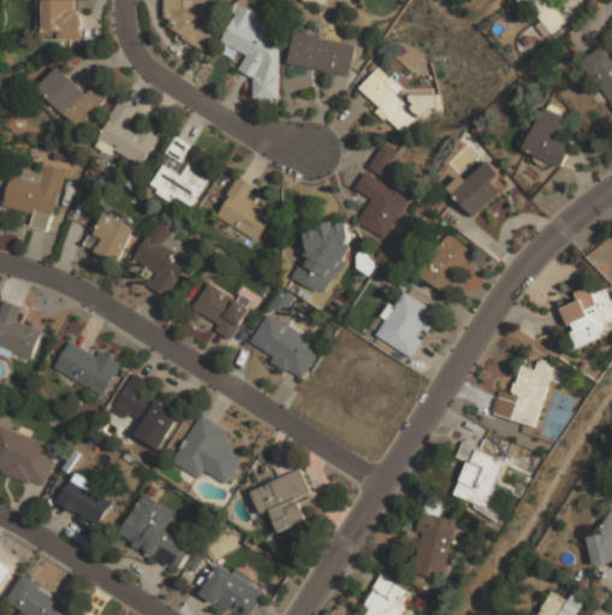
[(78,0),(39,0),(39,40),(78,40),(78,0)]
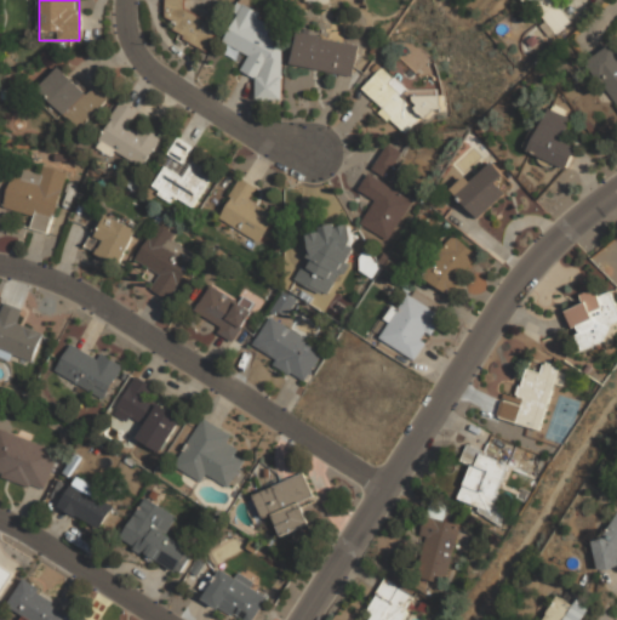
[(165,0),(165,44),(211,45),(211,16),(181,15),(181,0),(165,0)]
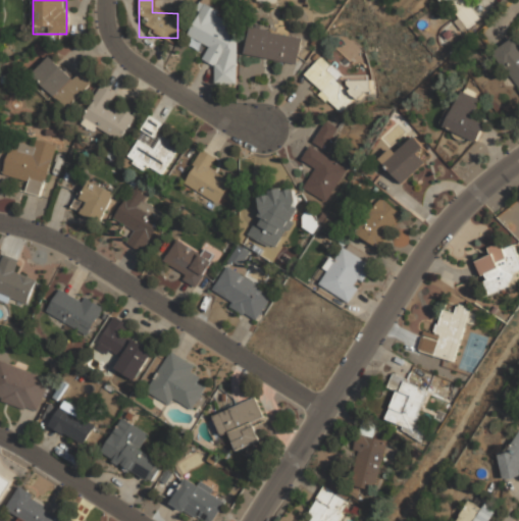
[(481,16),(469,0),(439,0),(462,31),(481,16)]
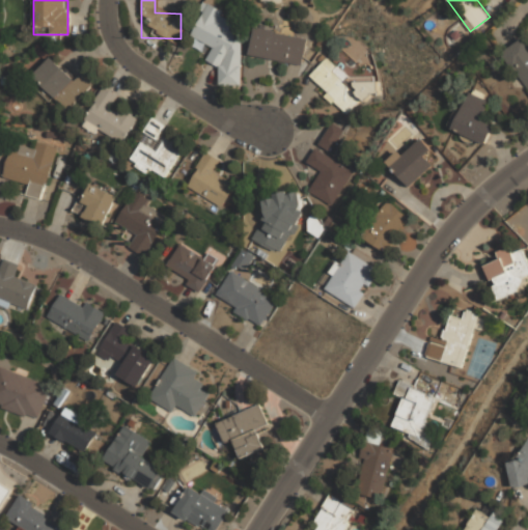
[(220,12),(205,4),(189,37),(212,49),(205,60),(221,68),(238,37),(225,30),(228,24),(217,19),(220,12)]
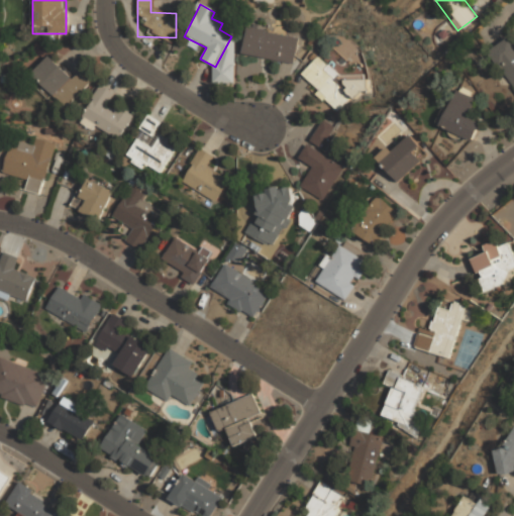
[(292,66),(297,38),(246,29),(241,57),(292,66)]
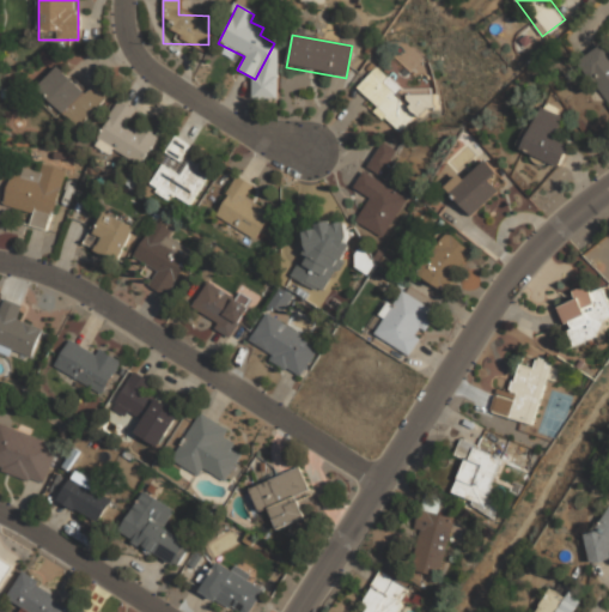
[(577,62),(608,109),(608,54),(602,44),(577,62)]
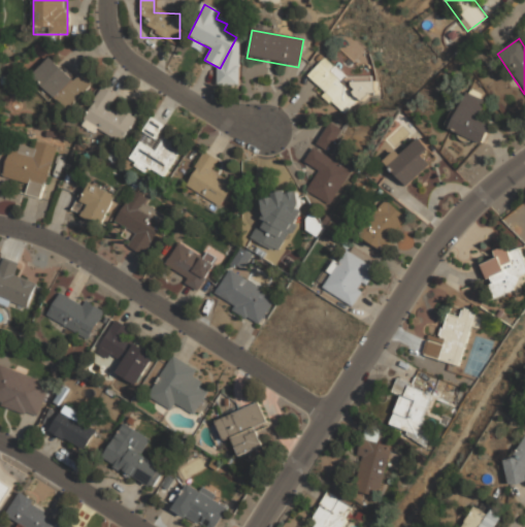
[(343,112),(358,97),(363,101),(370,94),(327,54),(305,77),(343,112)]
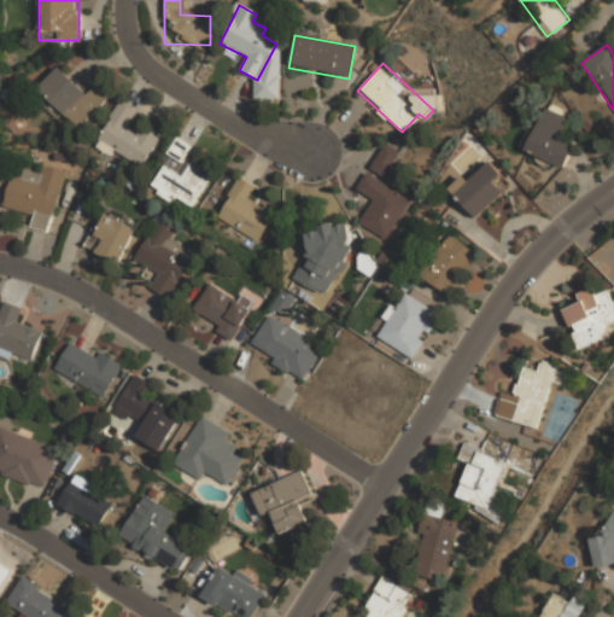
[(77,129),(109,94),(95,82),(85,95),(56,69),(35,91),(77,129)]
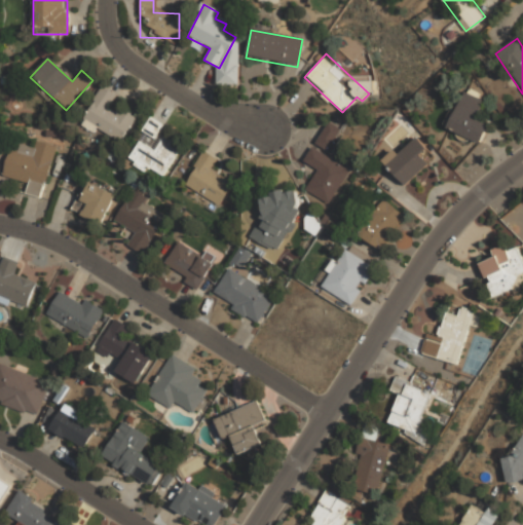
[(109,105),(114,96),(100,87),(80,123),(118,144),(133,118),(109,105)]
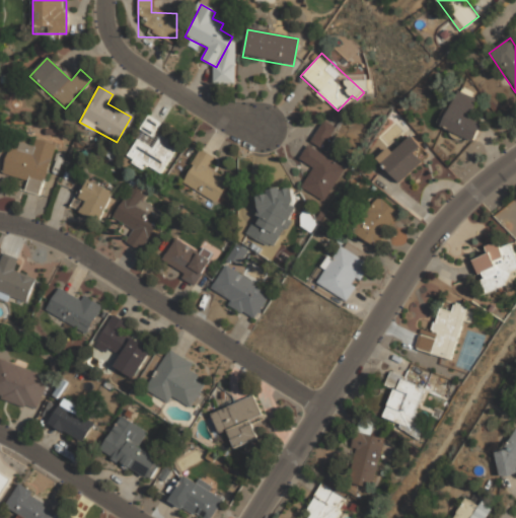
[(475,99),(453,89),(437,127),(472,142),(481,124),(467,118),(475,99)]
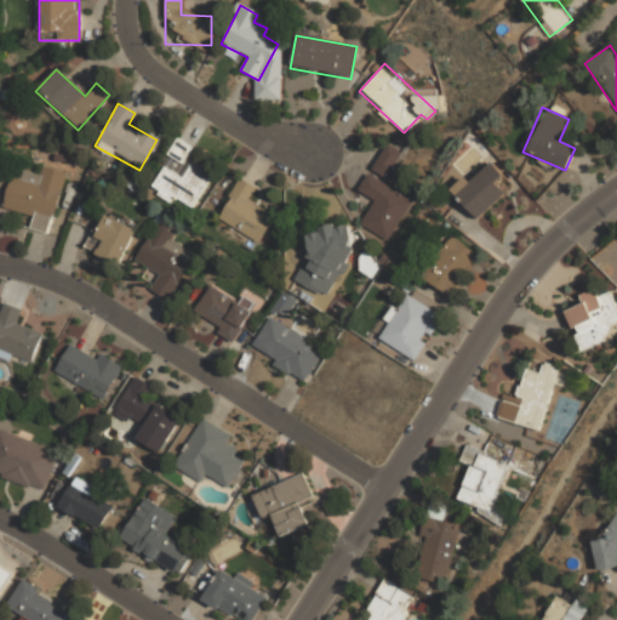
[(215,166),(170,146),(149,192),(194,211),(215,166)]
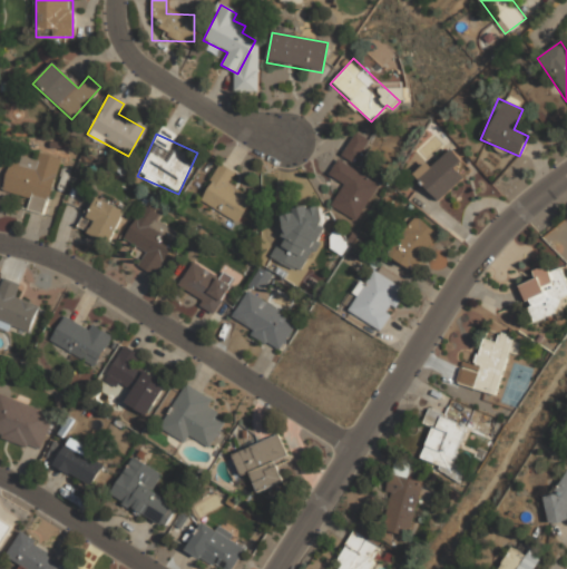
[(342,155),(353,163),(365,144),(354,136),(342,155)]
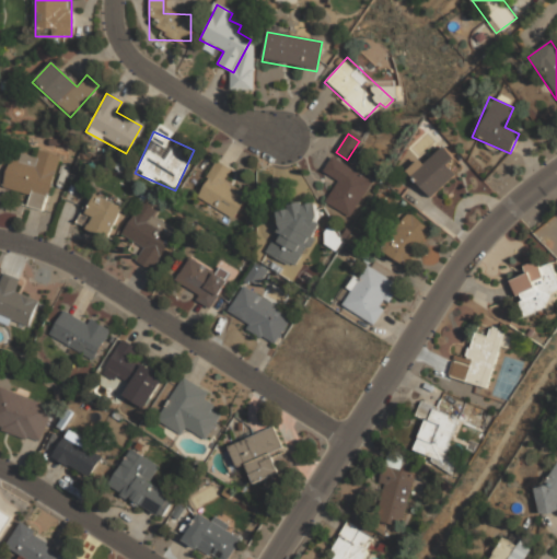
[(455,173),(449,166),(455,160),(442,146),(424,164),(418,159),(405,173),(430,198),(455,173)]
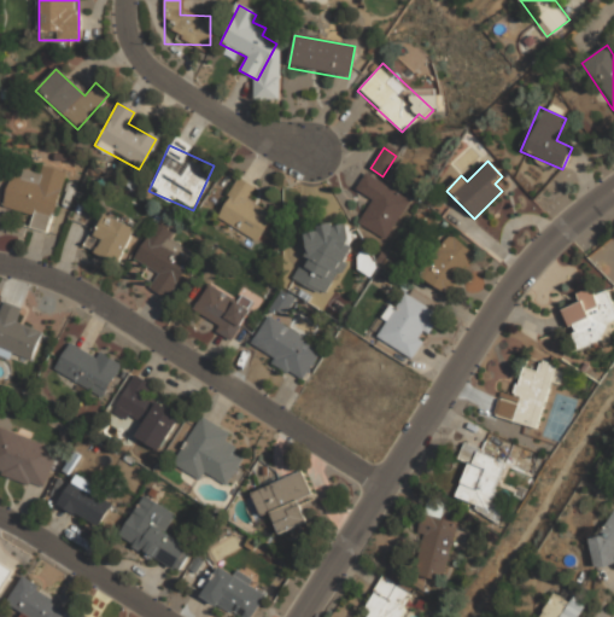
[(62,172),(40,166),(36,178),(10,172),(1,208),(27,214),(23,227),(47,232),(62,172)]
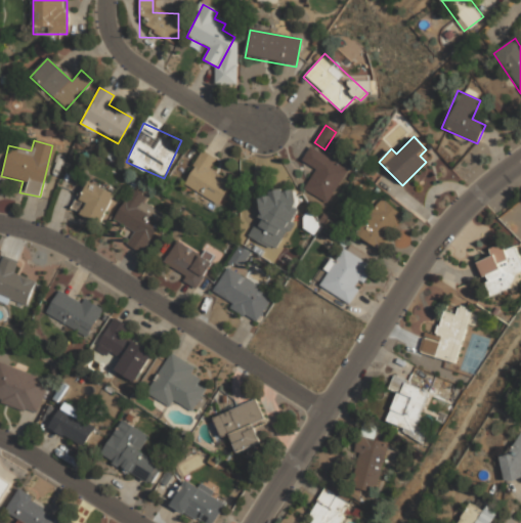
[(302,189),(324,204),(346,171),(309,147),(300,162),(313,171),(302,189)]
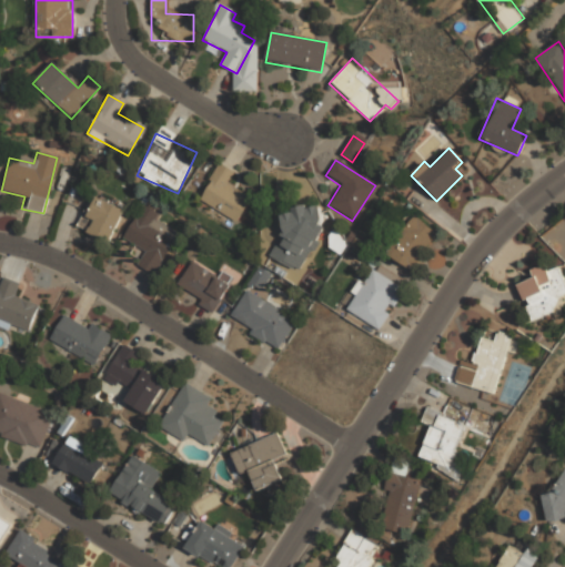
[(233,173),(219,164),(197,201),(235,224),(251,199),(226,184),(233,173)]
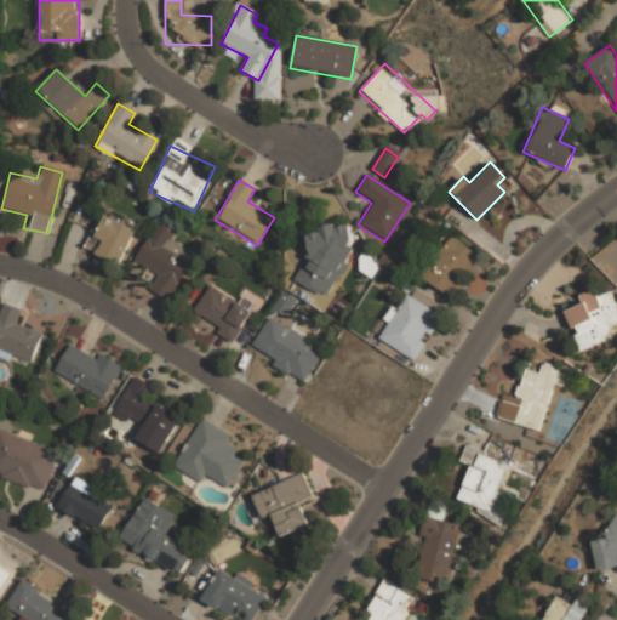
[(133,231),(101,215),(85,249),(118,265),(133,231)]
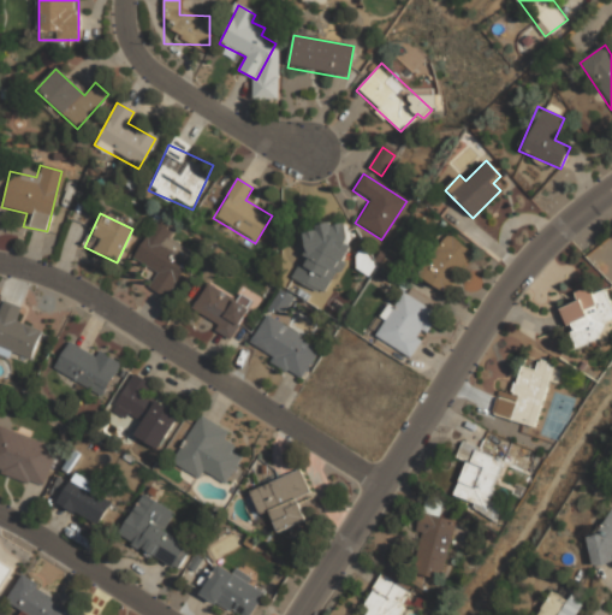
[(289,278),(321,295),(351,236),(319,219),(289,278)]
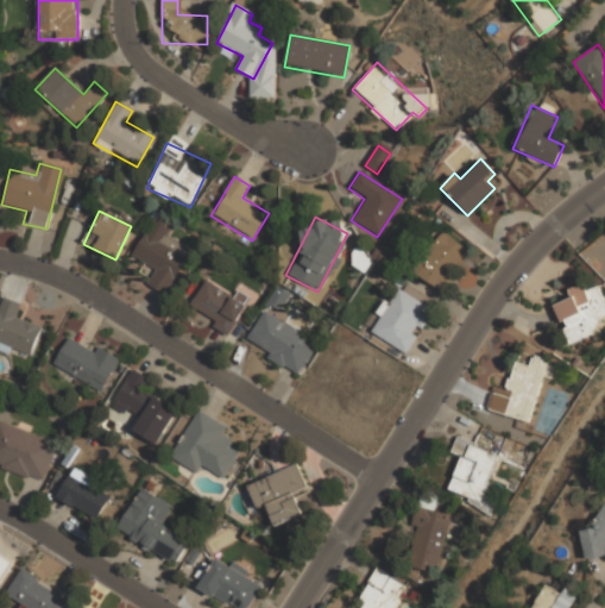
[(131,257),(155,271),(146,286),(162,295),(189,251),(150,227),(131,257)]
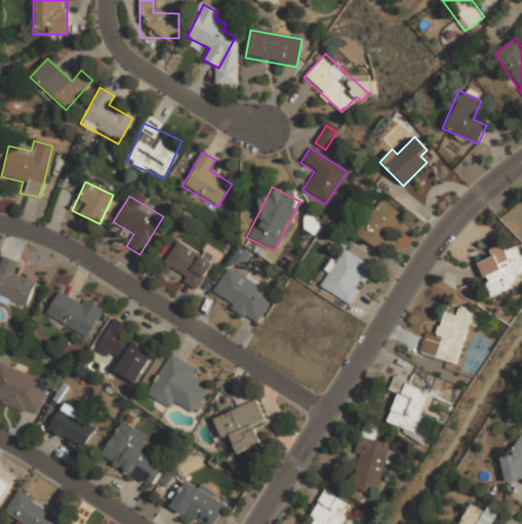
[(404,216),(380,199),(355,234),(377,250),(404,216)]
